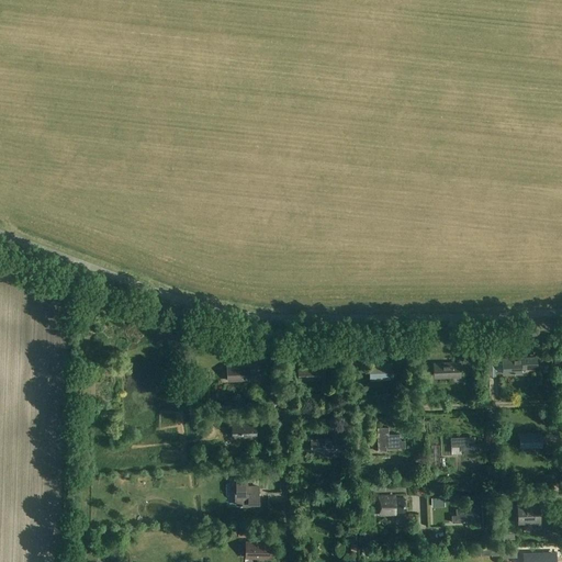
[(242,374),(250,373),(250,380),(257,380),(256,357),(242,358),(242,367),(227,367),(228,381),(243,380),(242,374)]
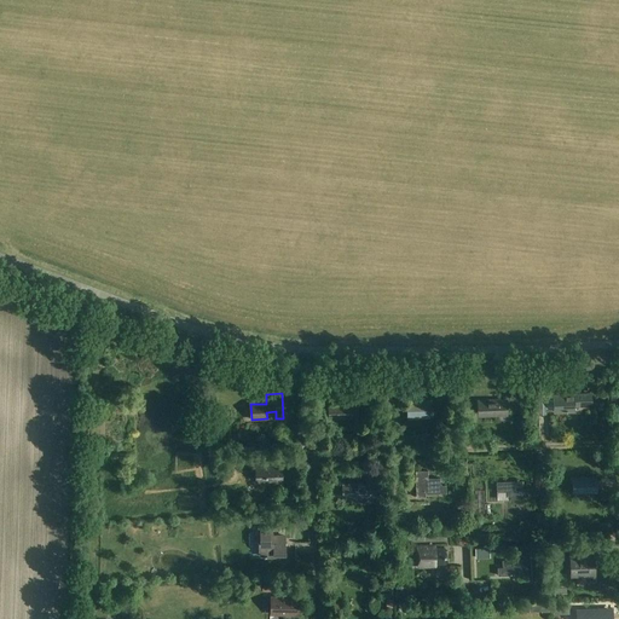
[(554,411),(560,411),(574,410),(574,404),(591,404),(591,394),(583,394),(554,395),(554,411)]
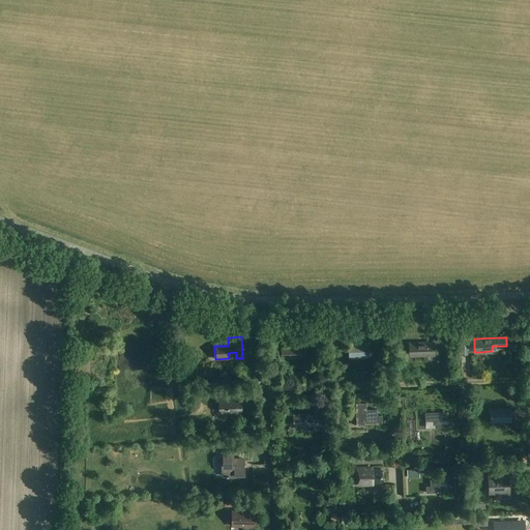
[(459,355),(462,355),(468,355),(468,350),(468,342),(468,339),(463,339),(461,339),(459,339),(459,355)]
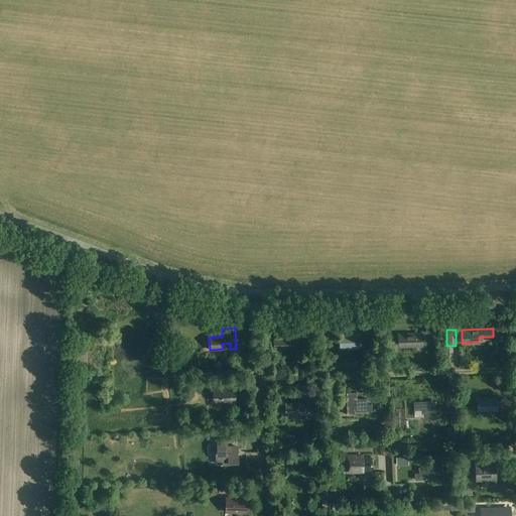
[(402,333),(402,340),(398,340),(398,346),(415,345),(415,340),(422,340),(422,333),(402,333)]
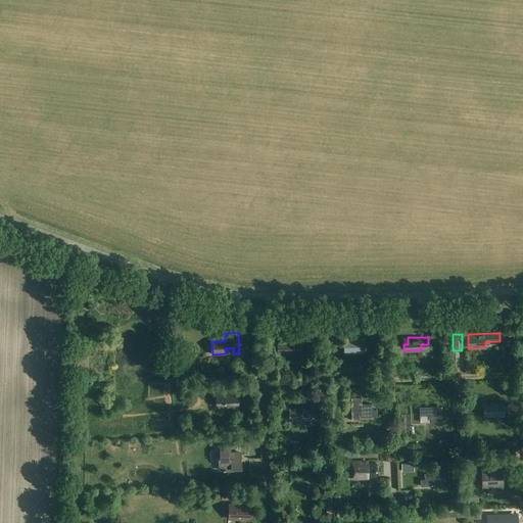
[(357,347),(365,346),(364,339),(343,340),(343,352),(357,352),(357,347)]
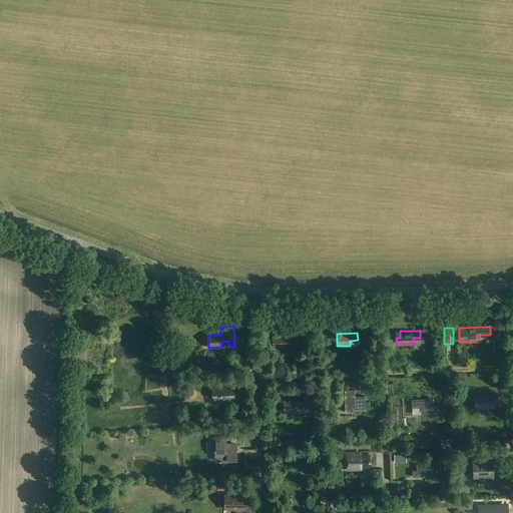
[(512,341),(512,334),(512,333),(502,338),(505,345),(512,341)]
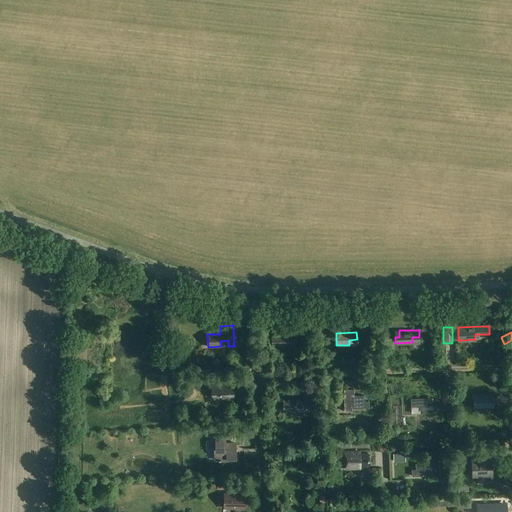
[(272,347),(276,347),(289,346),(289,341),(296,341),(295,334),(276,334),(271,335),(272,347)]
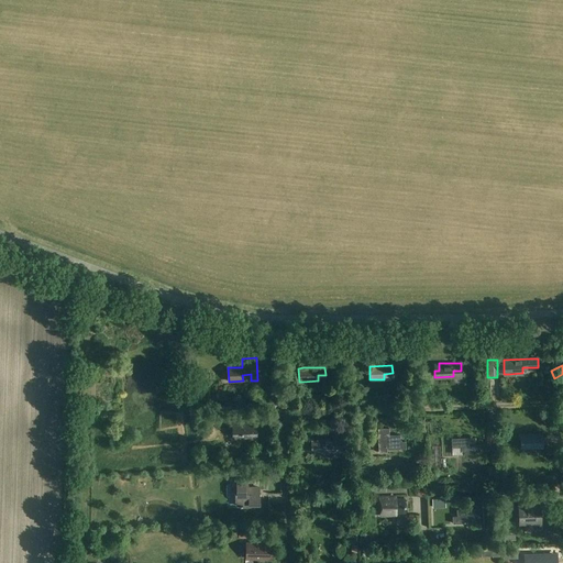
[(421,417),(414,419),(415,427),(423,424),(421,417)]
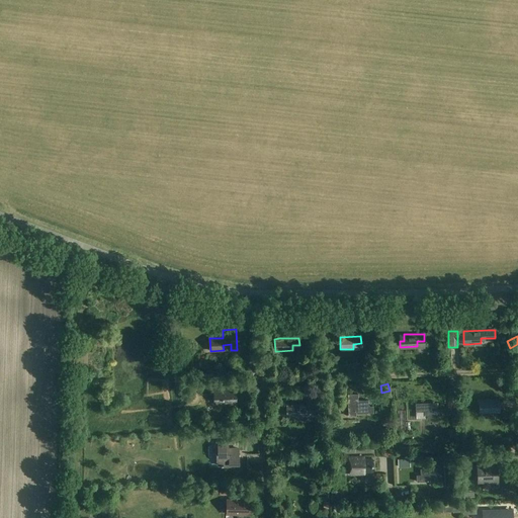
[(213,391),(214,400),(214,406),(237,404),(236,390),(213,391)]
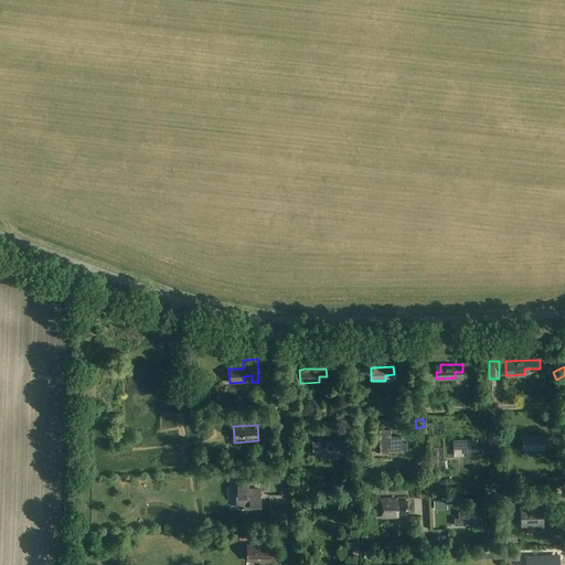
[(380,429),(380,445),(380,455),(388,454),(388,450),(407,449),(406,443),(402,443),(402,437),(391,437),(390,429),(380,429)]
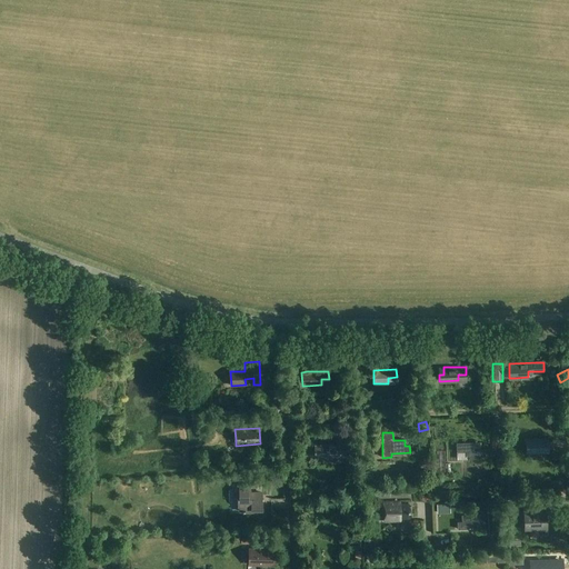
[(548,437),(526,438),(527,451),(527,453),(540,452),(549,452),(549,445),(548,437)]
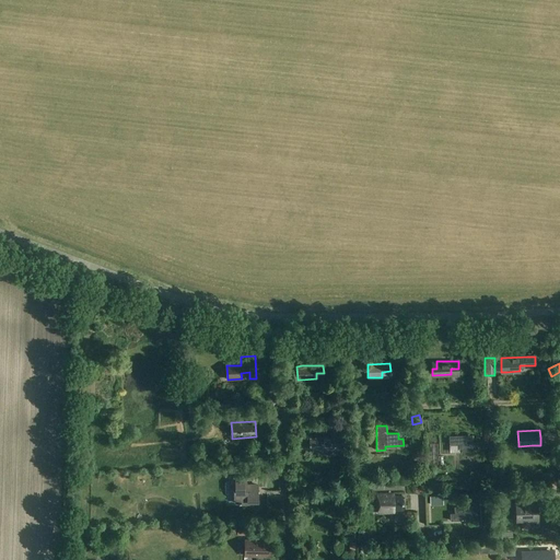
[(337,454),(337,450),(342,450),(341,433),(330,433),(330,436),(310,438),(310,448),(323,448),(323,454),(337,454)]
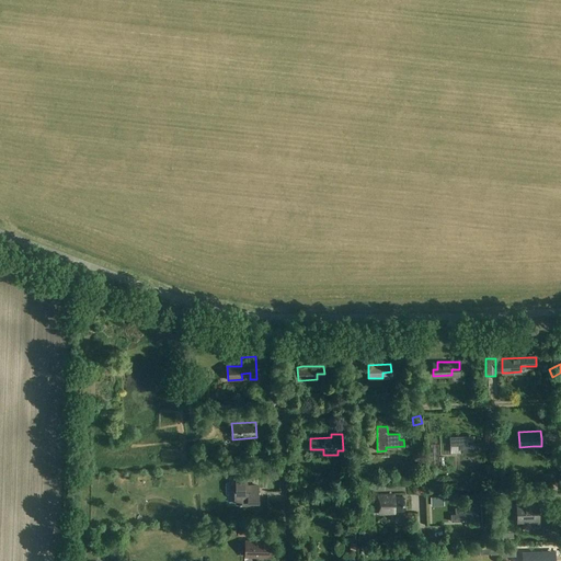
[(460,449),(473,449),(479,449),(479,443),(473,443),(473,436),(449,436),(450,446),(460,446),(460,449)]
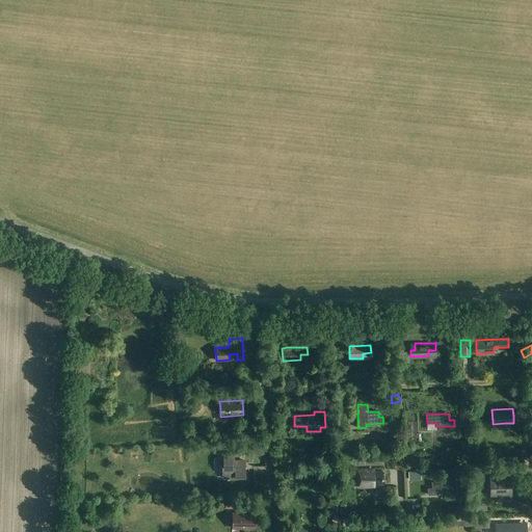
[(222,474),(223,474),(223,478),(227,478),(227,479),(245,479),(245,478),(245,473),(245,467),(235,467),(235,461),(234,454),(222,454),(222,461),(221,461),(222,474)]
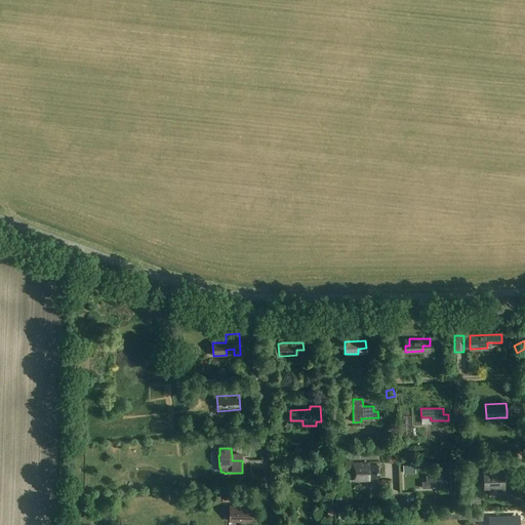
[(203,470),(212,471),(213,460),(203,460),(203,470)]
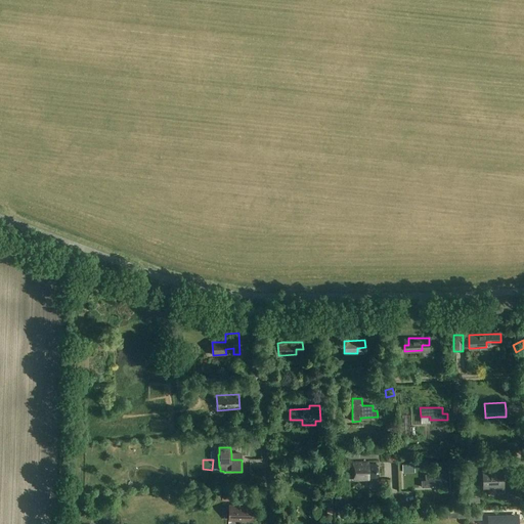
[(353,477),(366,477),(377,477),(377,465),(374,465),(374,464),(353,465),(353,477)]
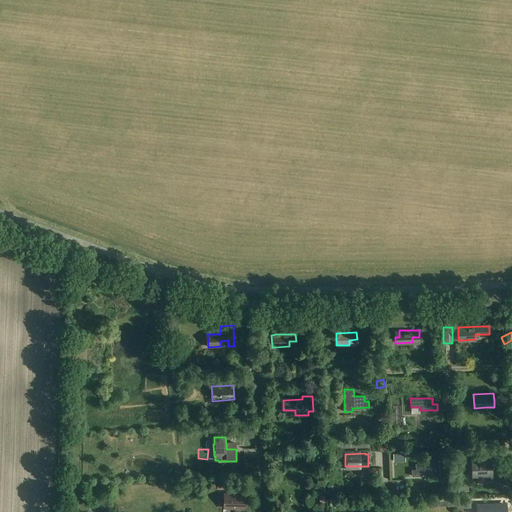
[(490,459),(471,460),(472,478),(490,477),(490,459)]
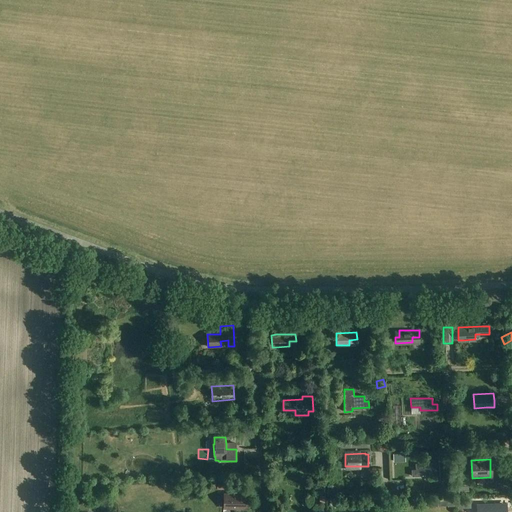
[(416,470),(411,470),(412,477),(429,476),(429,471),(436,471),(436,463),(415,463),(416,470)]
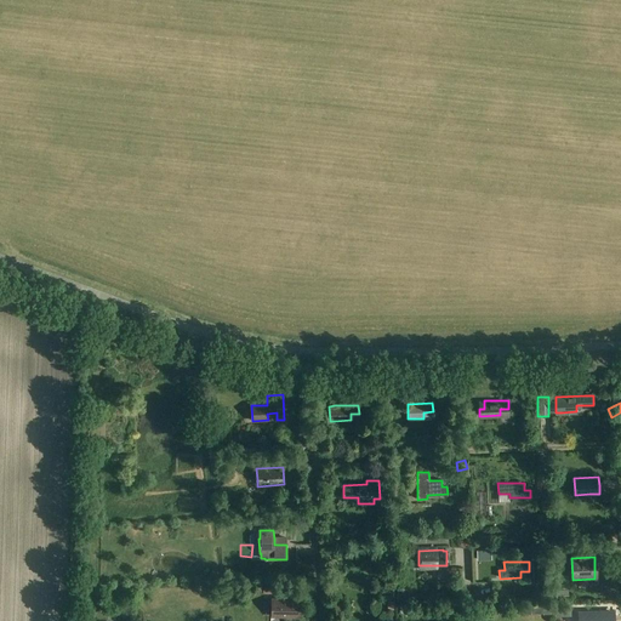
[(568,599),(568,590),(558,590),(558,599),(568,599)]
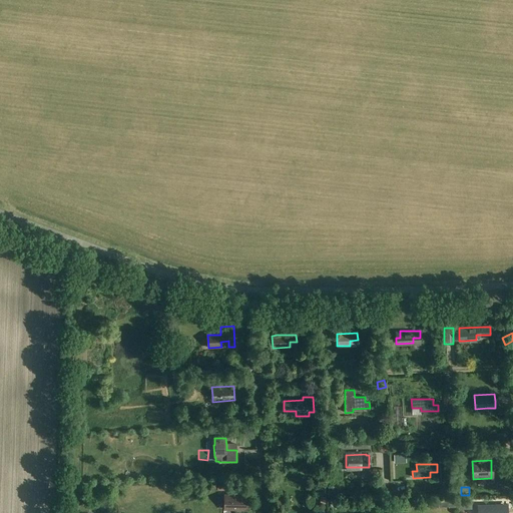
[(248,495),(223,494),(223,509),(247,510),(248,495)]
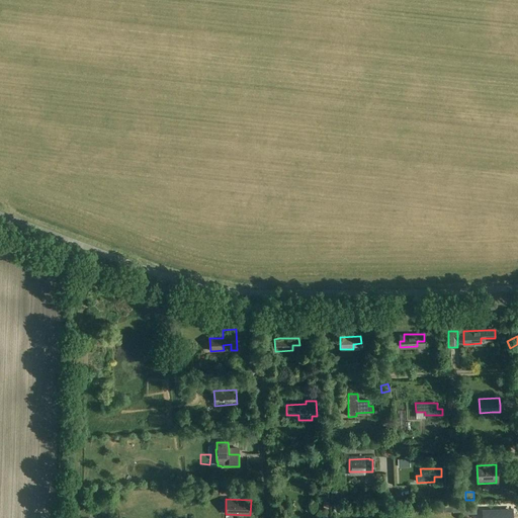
[(338,503),(333,506),(337,512),(342,509),(338,503)]
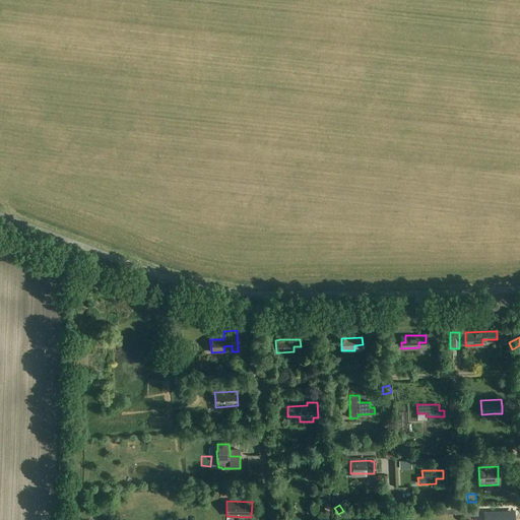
[(427,516),(436,513),(435,507),(425,509),(427,516)]
